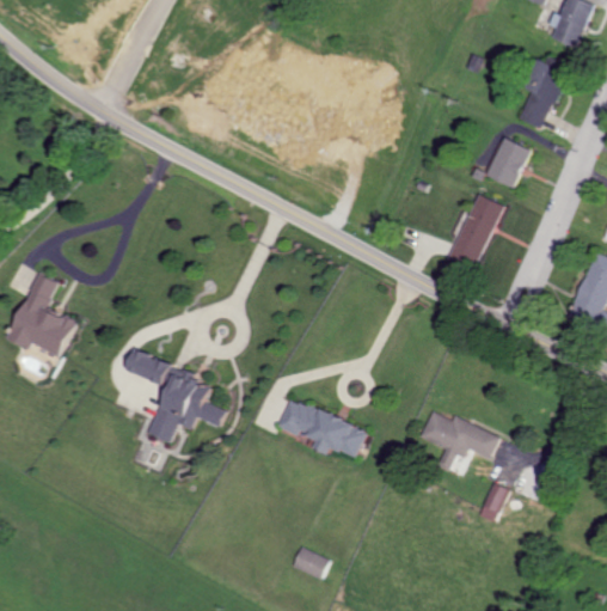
[(549,23),(555,26),(550,37),(576,47),(594,4),(586,0),(566,0),(560,14),(553,11),(549,23)]
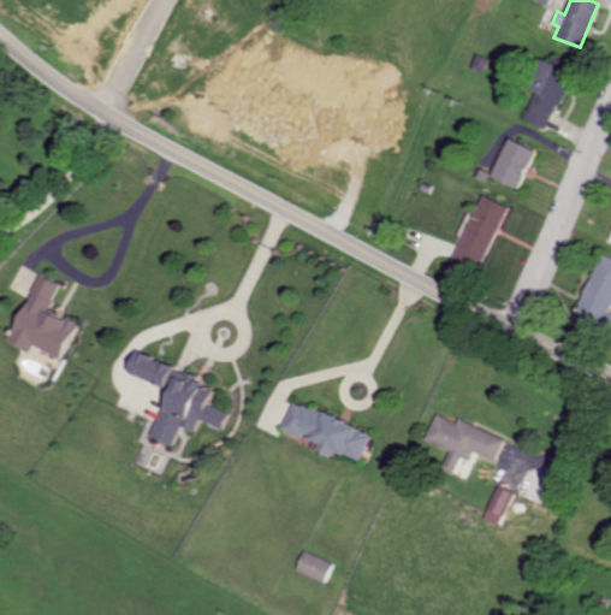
[(521,118),(544,129),(571,74),(539,58),(526,87),(534,92),(521,118)]
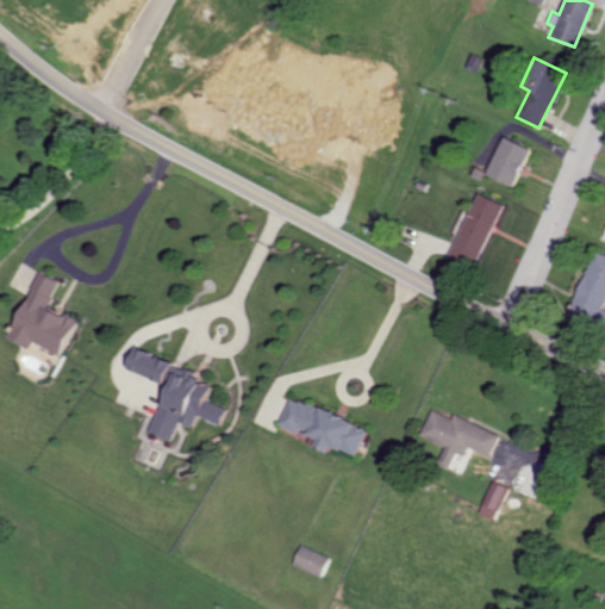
[(486,176),(515,186),(528,145),(499,137),(486,176)]
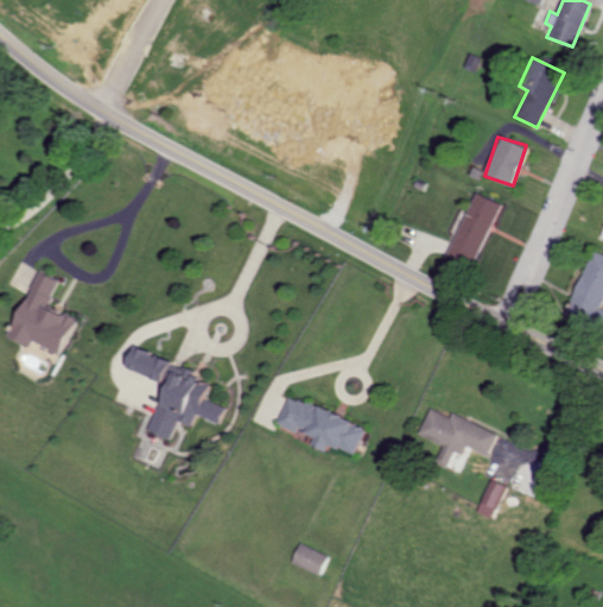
[(500,203),(475,191),(443,257),(462,265),(465,258),(473,261),(500,203)]
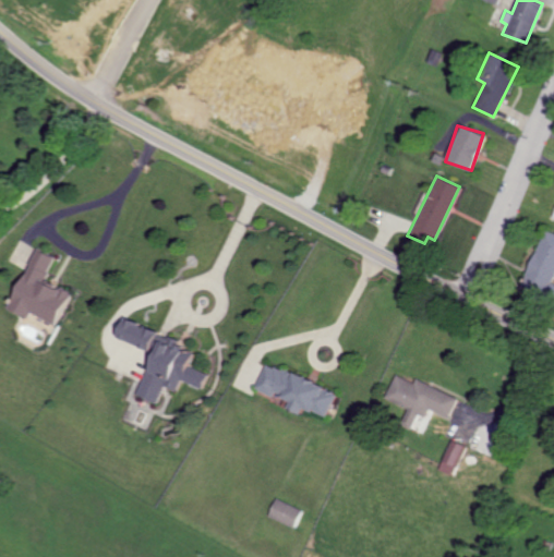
[(521,282),(553,294),(553,283),(551,282),(553,274),(553,233),(542,229),(521,282)]
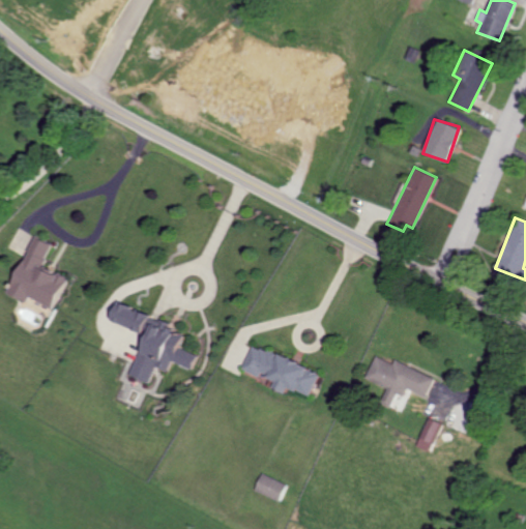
[(50,307),(64,277),(38,266),(49,244),(30,235),(4,292),(23,300),(25,296),(50,307)]
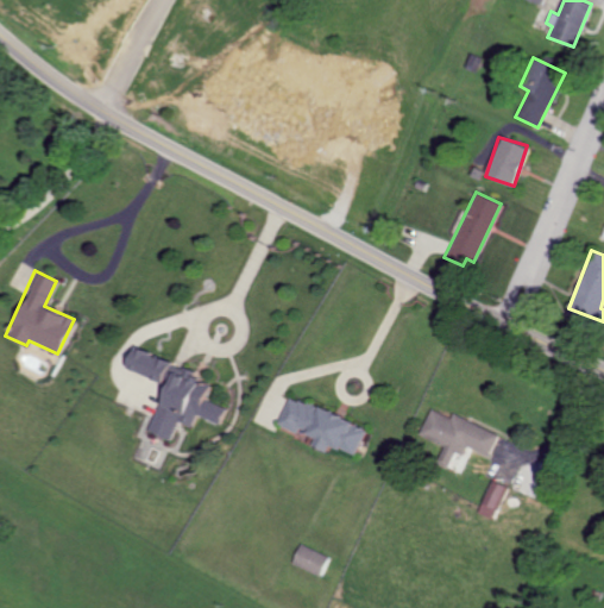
[(164,384),(146,431),(168,440),(176,420),(189,426),(194,414),(218,424),(224,408),(202,399),(209,380),(131,349),(123,368),(164,384)]
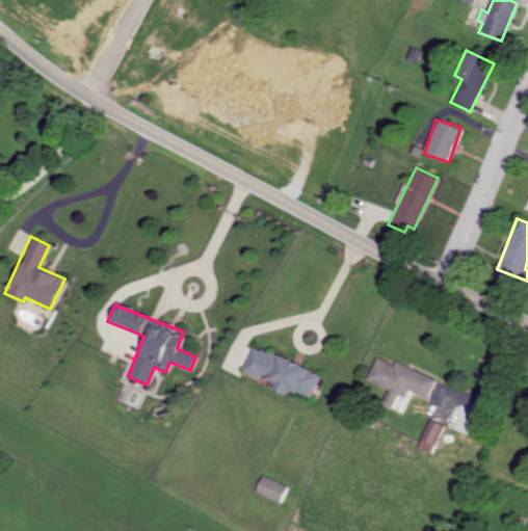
[(319,373),(251,346),(241,369),(275,382),(272,390),(286,395),(288,389),(310,398),(319,373)]
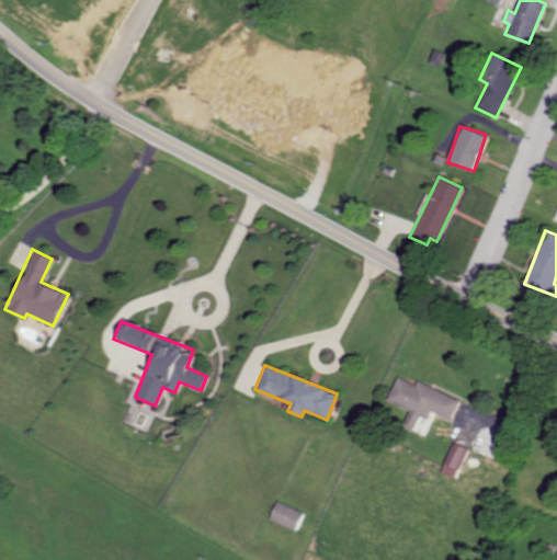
[(458,398),(416,379),(413,383),(395,375),(385,399),(408,409),(400,425),(411,430),(418,414),(425,419),(429,410),(450,419),(458,398)]
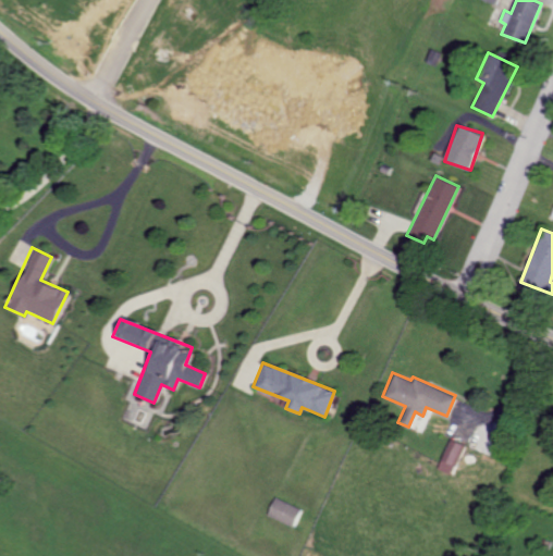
[(441,458),(454,464),(463,443),(450,437),(441,458)]
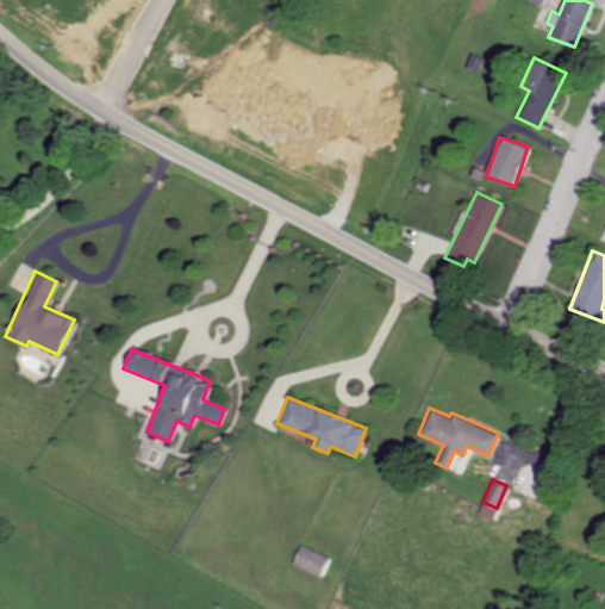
[(318,575),(326,555),(299,542),(289,563),(318,575)]
